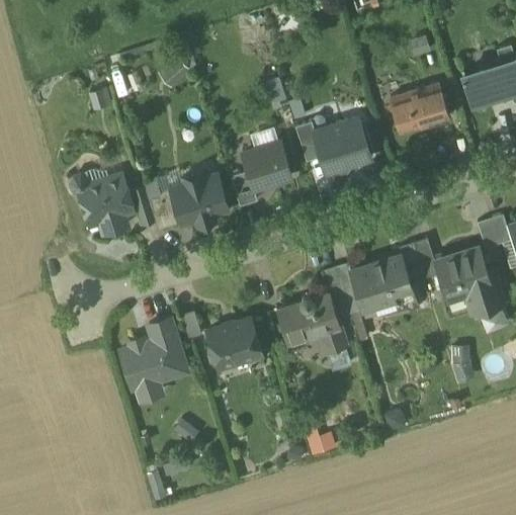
[(241,31),(242,52),(258,51),(257,30),(241,31)]
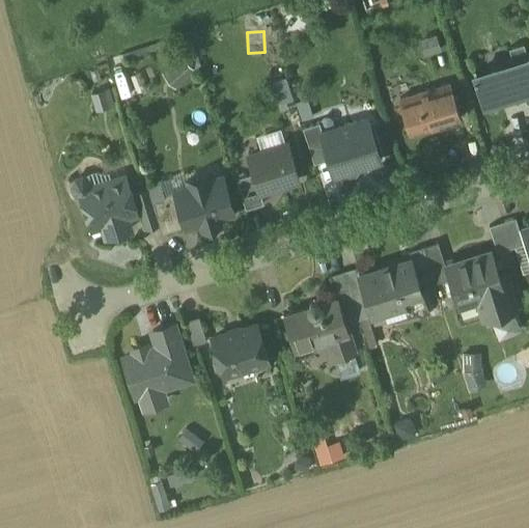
[(424,55),(440,50),(435,36),(420,42),(424,55)]
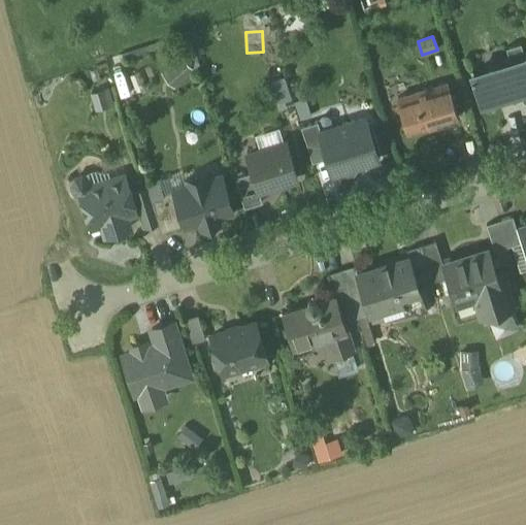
[(160,74),(173,90),(195,72),(181,56),(160,74)]
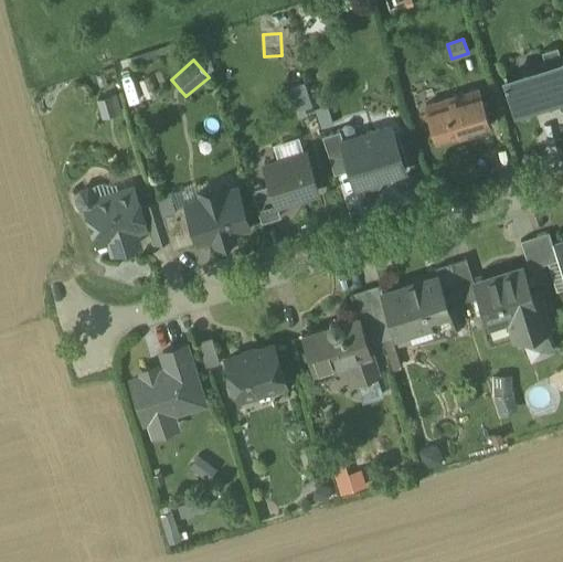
[(559,64),(505,82),(503,77),(501,78),(503,84),(502,85),(503,87),(505,87),(513,117),(516,116),(514,114),(530,108),(533,117),(534,116),(531,108),(553,102),(549,85),(562,80),(562,70),(560,61),(558,61),(559,64)]
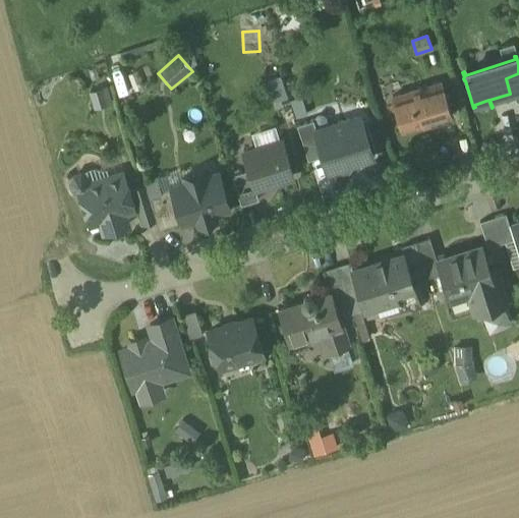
[(518,73),(506,78),(510,94),(514,105),(518,103),(518,73)]
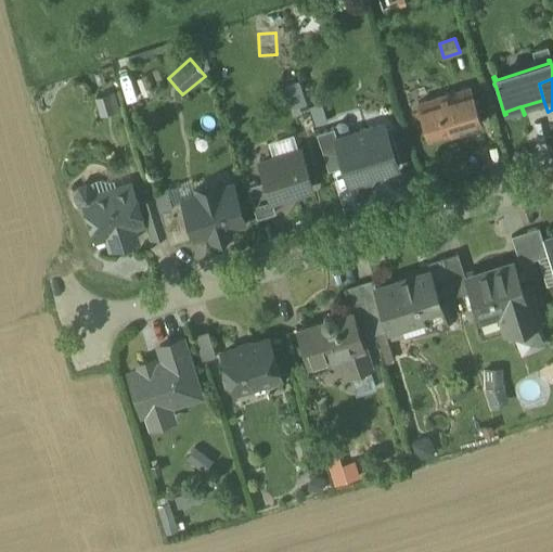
[(468,89),(416,105),(427,142),(479,127),(468,89)]
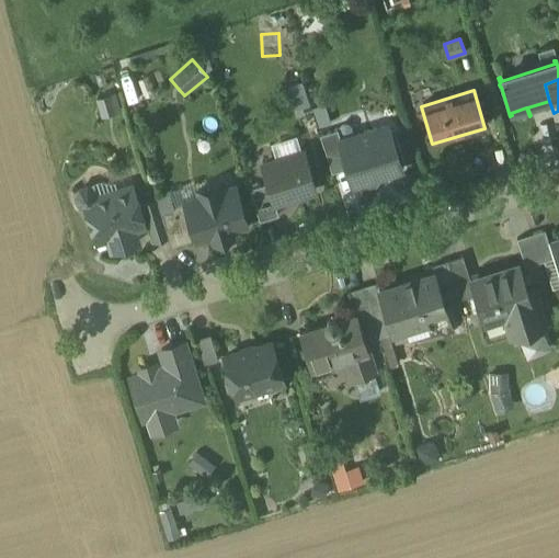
[(98,100),(102,116),(118,113),(114,95),(98,100)]
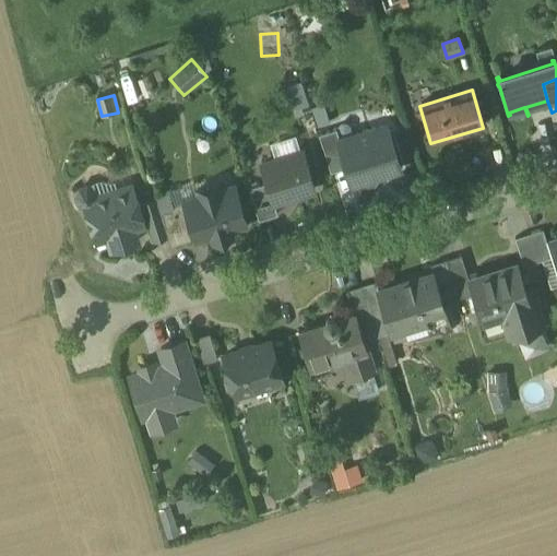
[(315,127),(328,125),(326,107),(312,109),(315,127)]
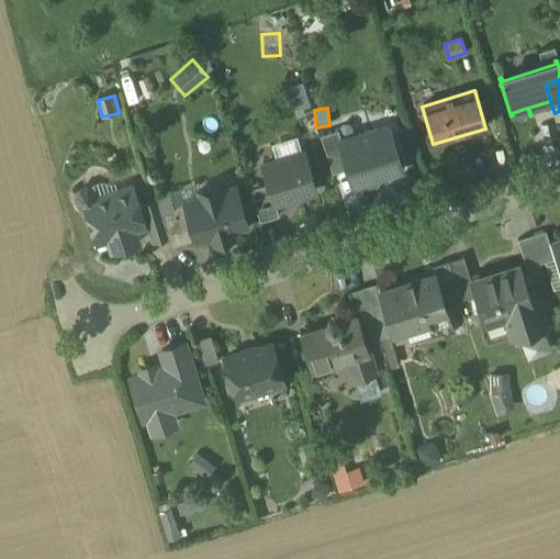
[(339,144),(338,144),(347,171),(351,183),(357,187),(361,185),(371,191),(379,177),(385,175),(388,177),(400,172),(388,134),(381,131),(339,144)]
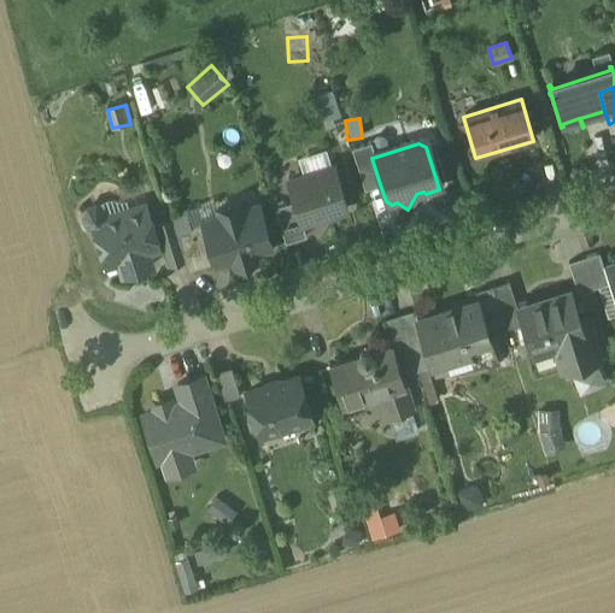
[(369,146),(350,152),(363,193),(381,188),(372,158),(373,158),(369,146)]
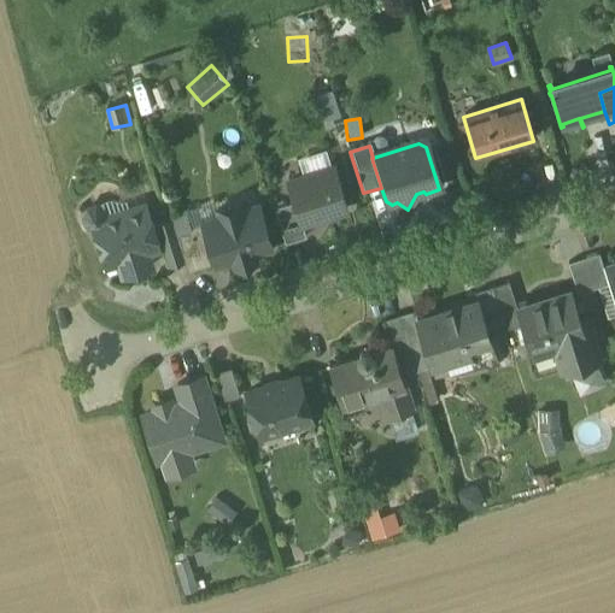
[(332,170),(286,184),(292,204),(299,225),(300,225),(345,212),(332,170)]
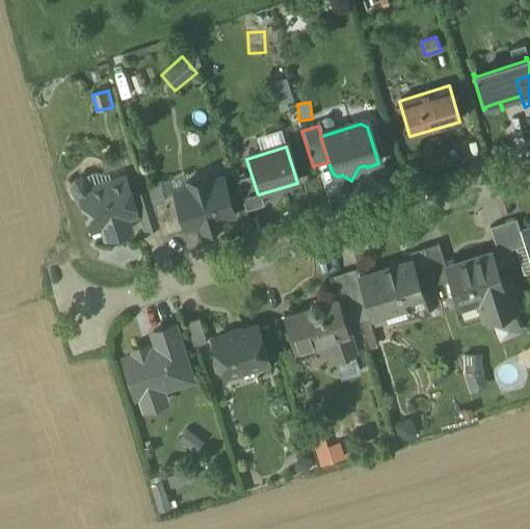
[(252,176),(235,181),(244,212),(262,206),(259,194),(258,194),(252,176)]
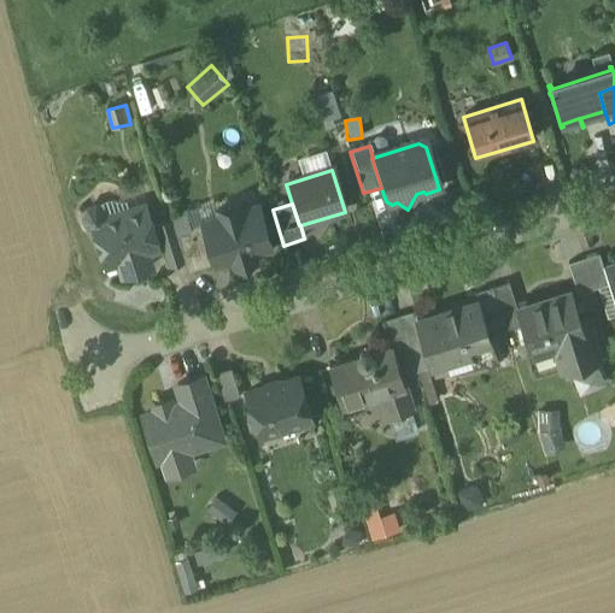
[(144,207),(104,219),(101,212),(94,208),(86,211),(82,218),(85,227),(93,230),(103,264),(116,260),(122,278),(148,270),(145,255),(157,252),(157,249),(151,228),(144,207)]
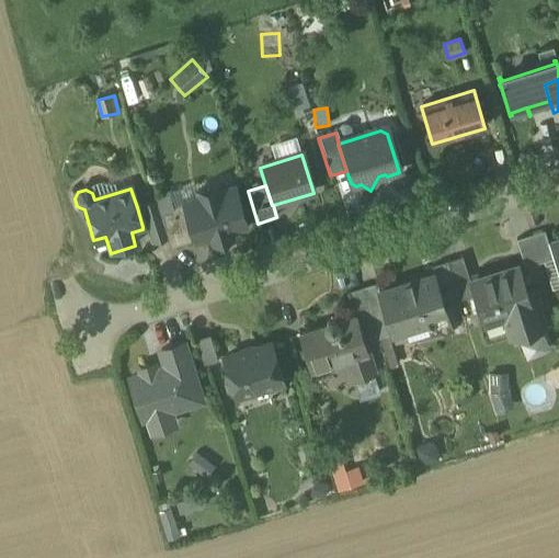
[(215,189),(197,194),(198,201),(183,205),(183,206),(194,242),(194,243),(210,238),(213,245),(230,239),(229,232),(246,228),(234,190),(217,194),(215,189)]
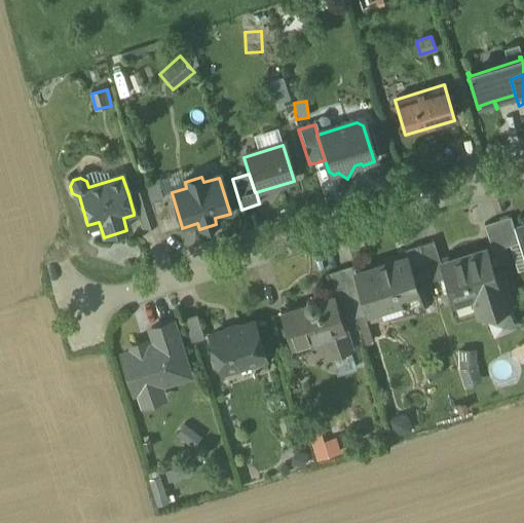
[(145,189),(128,194),(134,213),(139,211),(140,215),(139,217),(142,229),(155,224),(148,200),(145,189)]
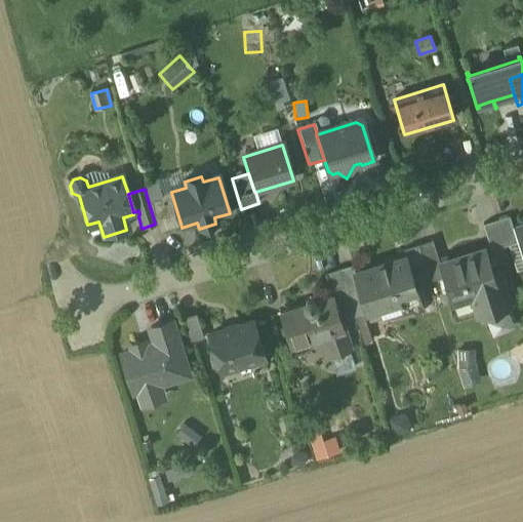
[(171,193),(148,200),(155,224),(158,234),(182,227),(171,193)]
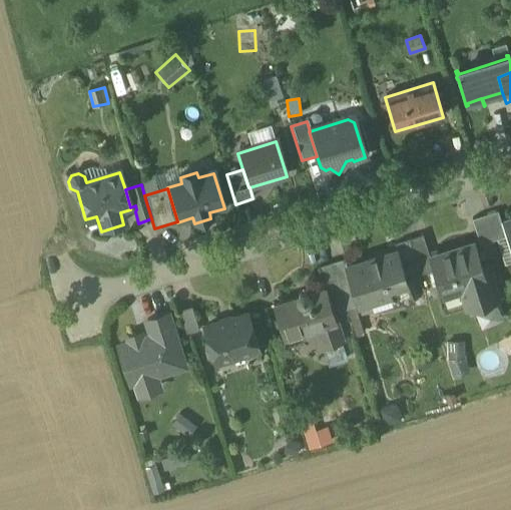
[(496,213),(484,216),(492,242),(504,238),(496,213)]
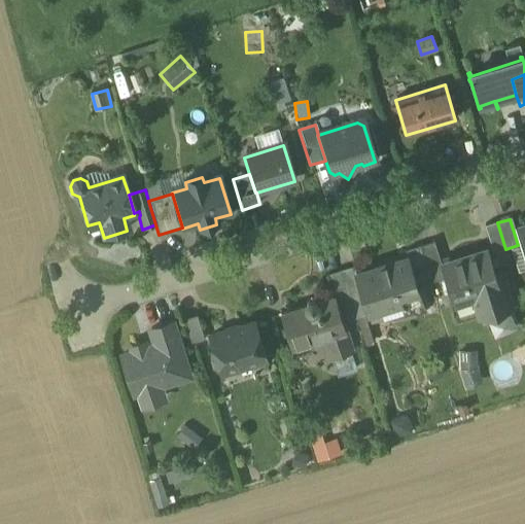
[(497,222),(484,226),(492,253),(505,249),(497,222)]
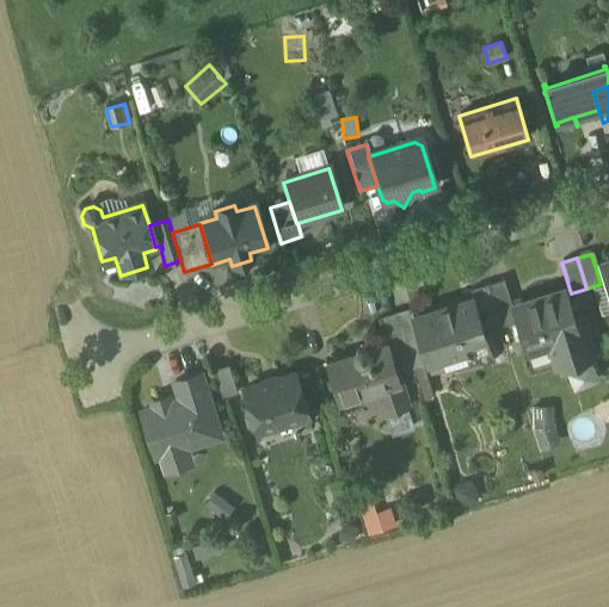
[(502,282),(485,286),(498,329),(516,323),(511,309),(502,282)]
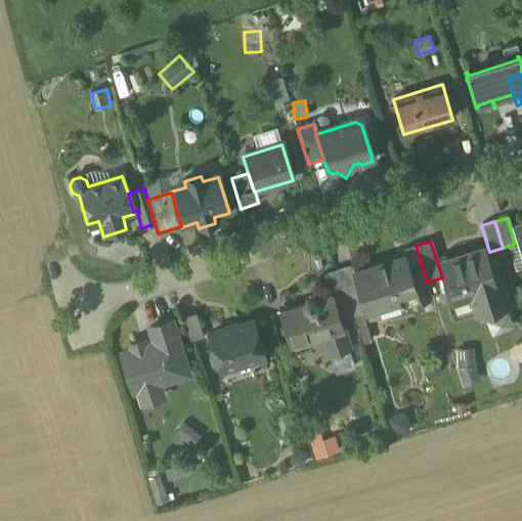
[(416,246),(402,251),(404,258),(405,258),(415,289),(428,285),(427,283),(416,246)]
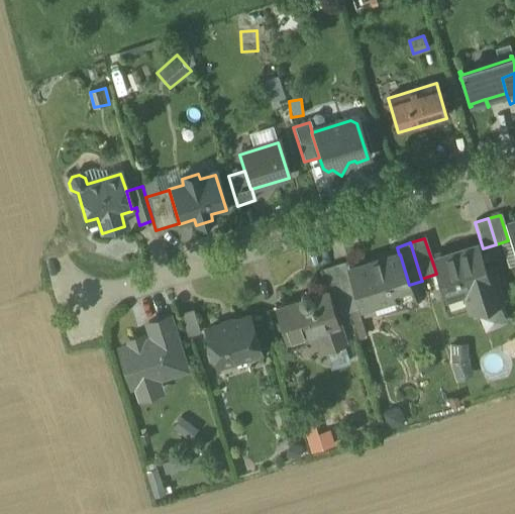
[(478,247),(432,262),(436,274),(443,298),(462,292),(469,313),(476,316),(487,312),(490,306),(501,303),(489,265),(484,267),(478,247)]
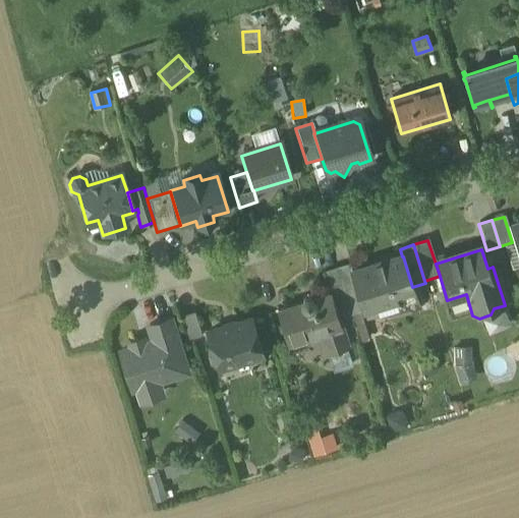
[(351,273),(350,273),(362,310),(414,294),(412,287),(403,256),(402,256),(351,273)]
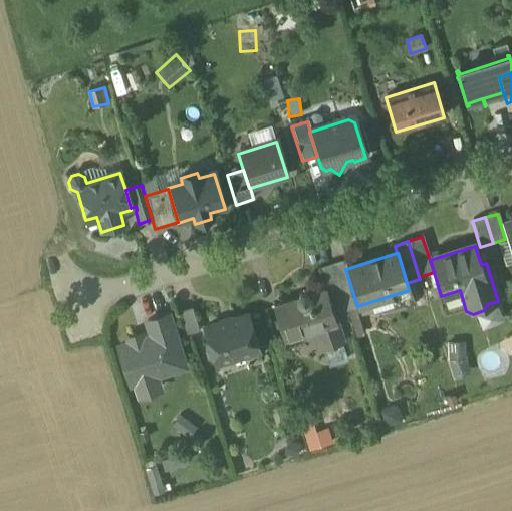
[(357,306),(345,269),(346,269),(344,261),(332,265),(346,311),(352,309),(352,308),(357,306)]
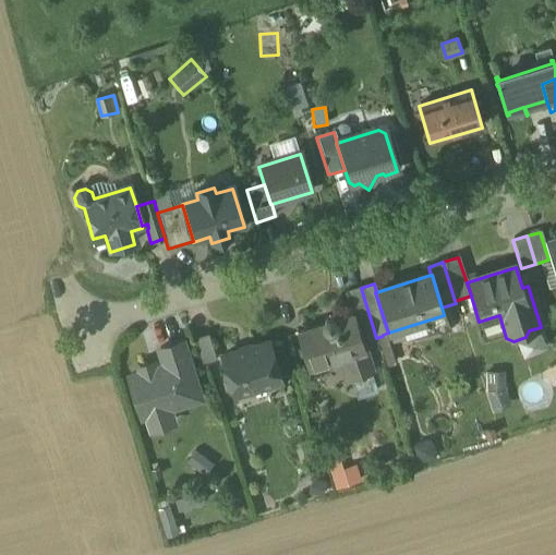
[(361,288),(360,288),(346,292),(353,316),(354,316),(362,342),(376,338),(361,288)]
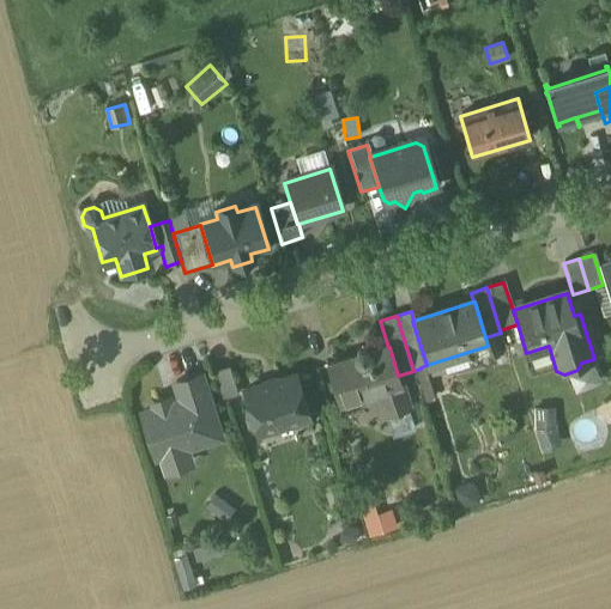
[(355,355),(355,358),(326,367),(338,405),(376,393),(385,419),(410,412),(398,376),(389,347),(388,347),(369,353),(367,351),(364,349),(362,349),(358,351),(356,352),(355,355)]
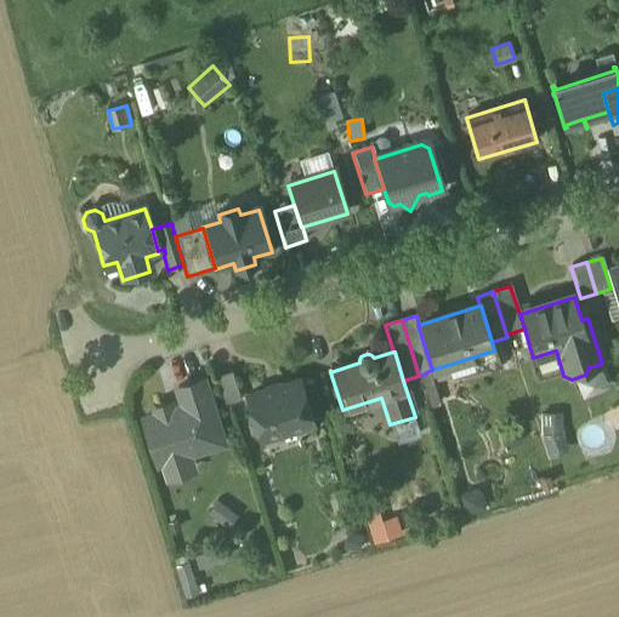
[(231,371),(215,377),(225,406),(240,401),(231,371)]
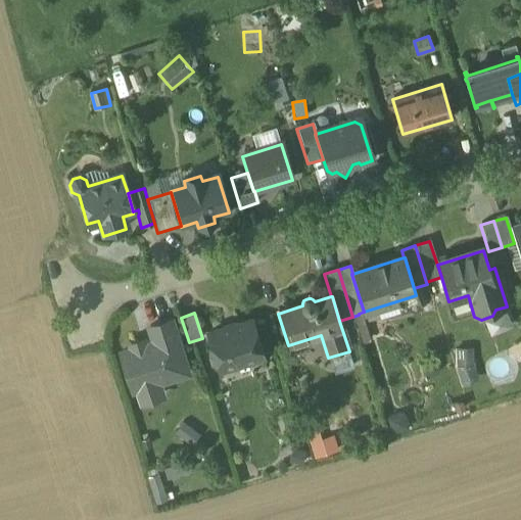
[(170,321),(149,327),(153,342),(154,342),(157,351),(177,345),(170,321)]
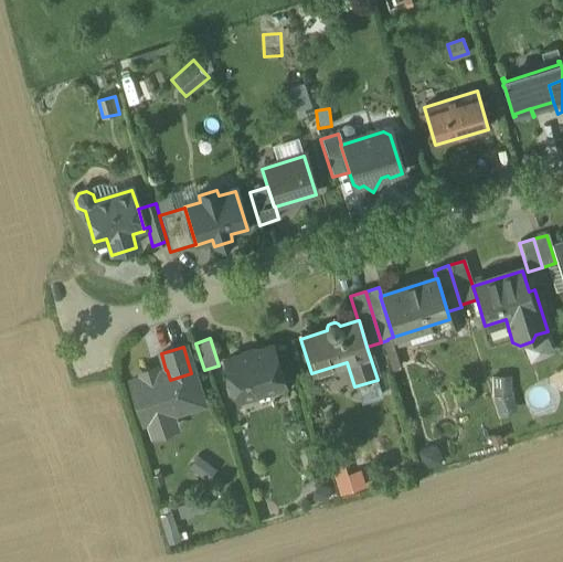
[(272,348),(224,362),(231,381),(229,381),(225,386),(229,394),(233,398),(235,396),(236,401),(284,386),(272,348)]
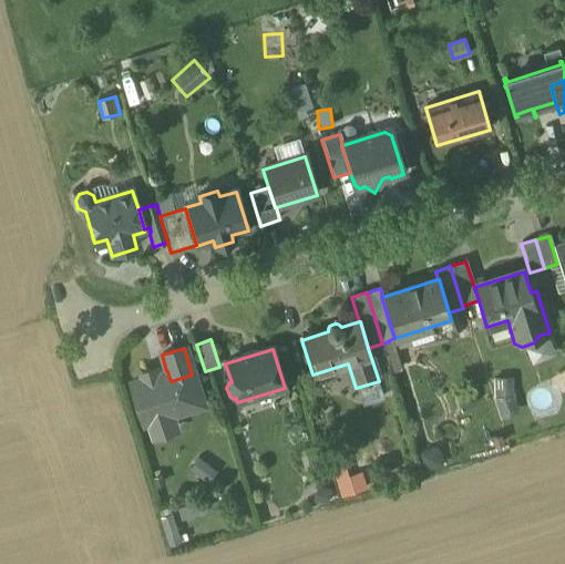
[(155,376),(154,369),(141,373),(143,379),(132,382),(144,423),(202,406),(192,375),(171,381),(167,371),(166,371),(155,376)]
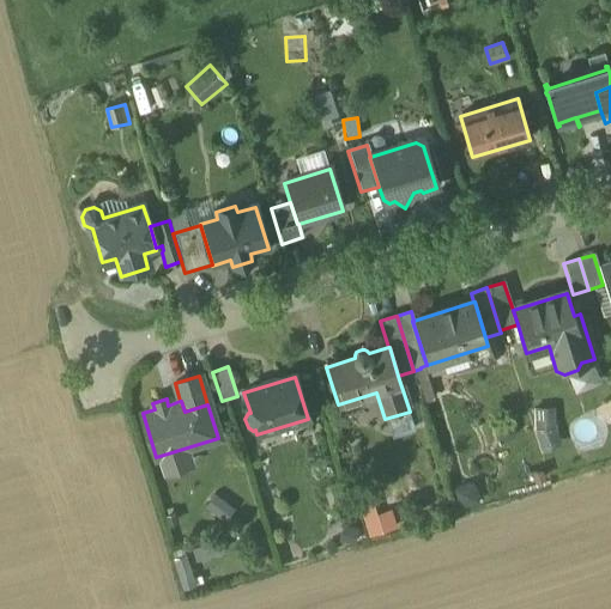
[(557,448),(555,408),(533,409),(534,449),(557,448)]
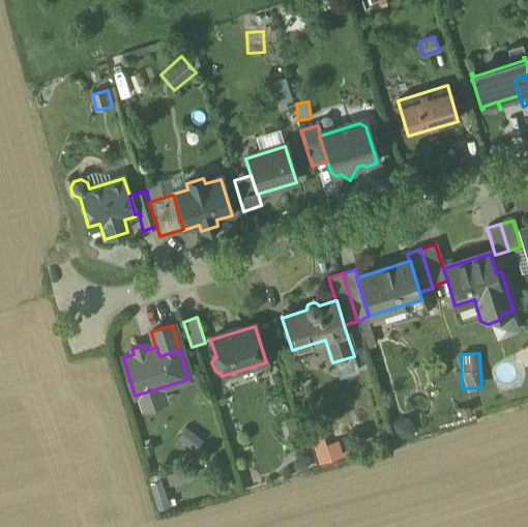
[(187,428),(177,437),(188,449),(199,440),(187,428)]
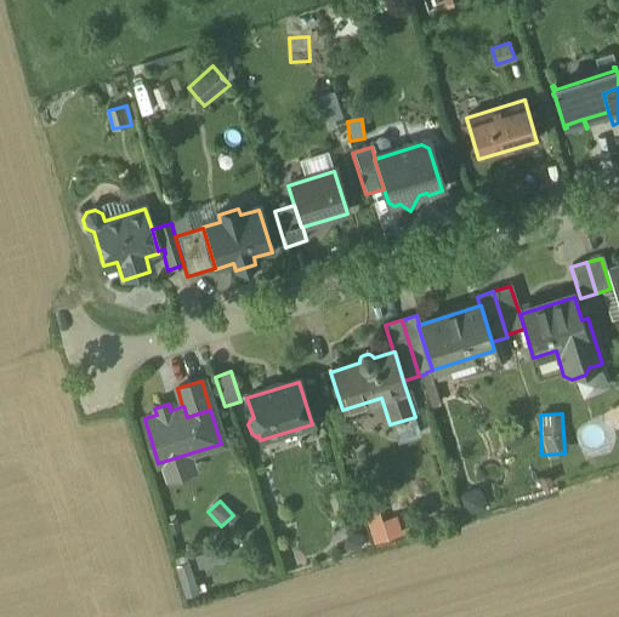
[(372,536),(398,524),(392,510),(365,523),(372,536)]
